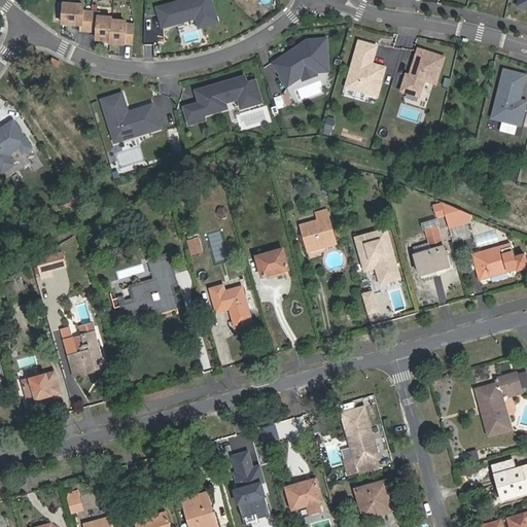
[(218,22),(212,0),(182,0),(170,4),(173,11),(160,15),(163,26),(198,15),(201,27),(218,22)]
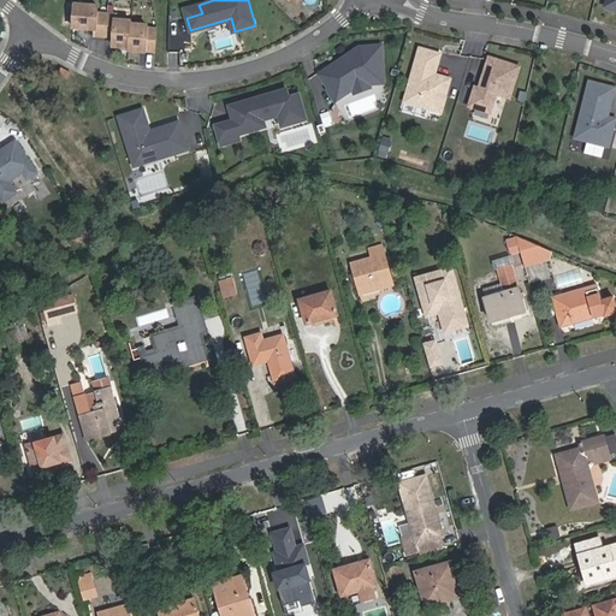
[(99,6),(76,4),(73,28),(95,29),(95,35),(114,37),(113,46),(129,47),(129,51),(146,52),(146,51),(154,52),(157,29),(147,29),(148,25),(132,24),(132,22),(117,21),(117,15),(98,13),(99,6)]
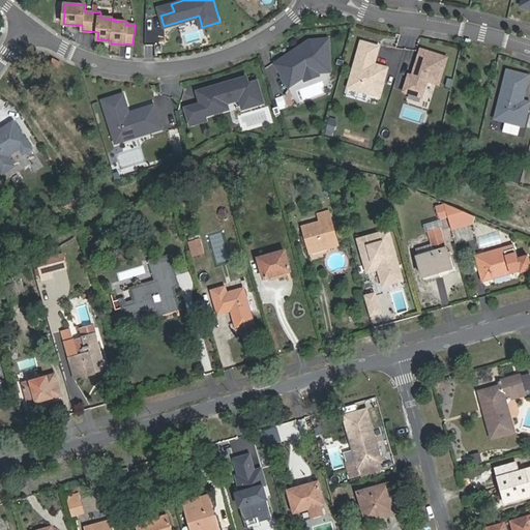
[(174,11),(171,4),(158,7),(160,16),(174,11)]
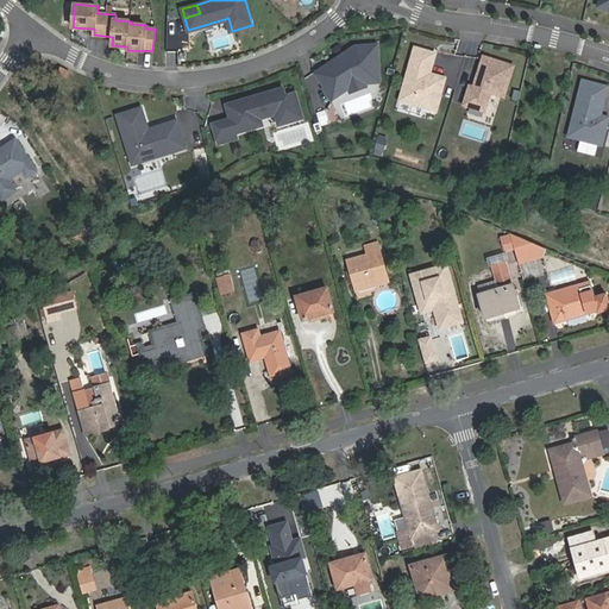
[(325,89),(332,100),(349,89),(346,86),(357,79),(366,79),(366,83),(381,82),(377,45),(356,46),(316,74),(326,88),(325,89)]
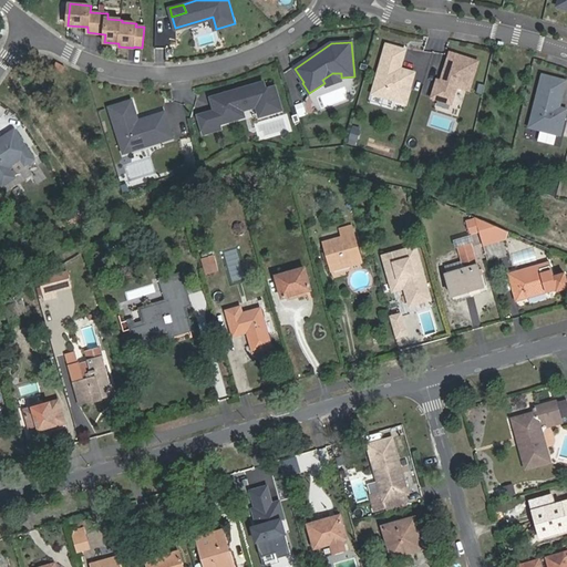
[(406,103),(414,73),(400,69),(405,50),(387,44),(373,94),(406,103)]
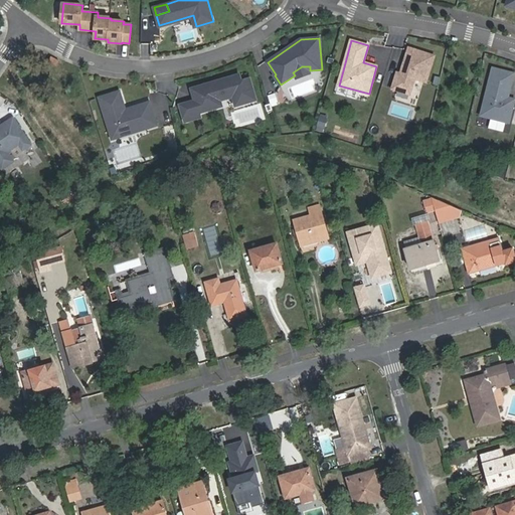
[(410,58),(407,69),(405,74),(402,73),(397,72),(392,89),(410,95),(415,78),(426,82),(436,55),(409,47),(405,57),(410,58)]
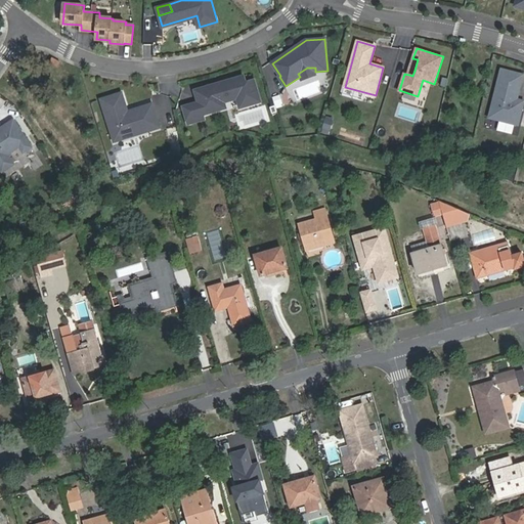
[(52,58),(49,62),(58,68),(60,62),(52,58)]
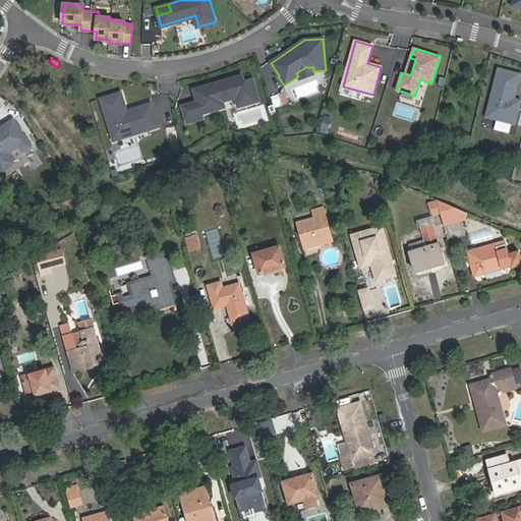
[(520,102),(520,100),(514,99),(512,98),(513,93),(516,94),(520,74),(499,68),(490,99),(499,101),(494,119),(515,124),(520,102)]
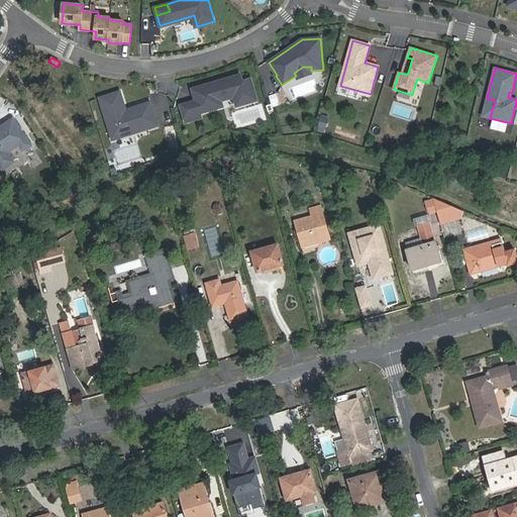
[(199,112),(184,116),(186,122),(202,118),(200,113),(210,111),(207,103),(221,99),(233,95),(237,107),(257,101),(251,80),(242,82),(240,75),(224,80),(225,82),(211,87),(210,84),(193,89),(196,101),(199,112)]
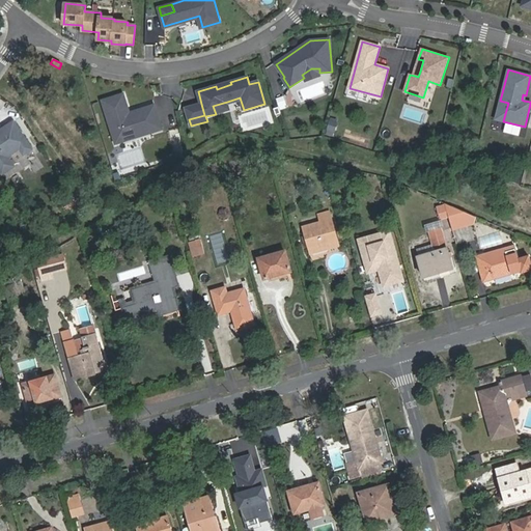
[(102,101),(116,144),(150,134),(148,127),(161,122),(156,105),(130,113),(124,93),(102,101)]
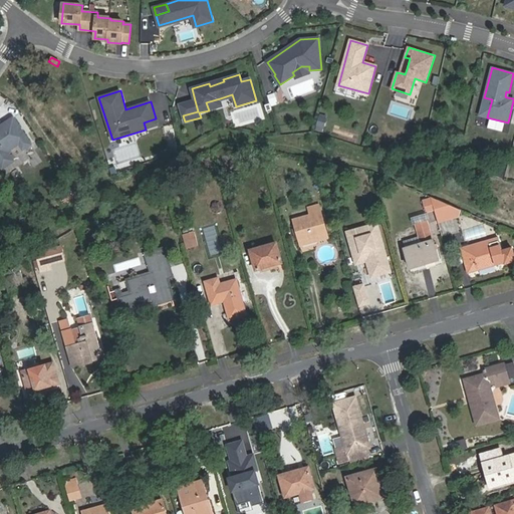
[(268,95),(271,103),(277,101),(274,93),(268,95)]
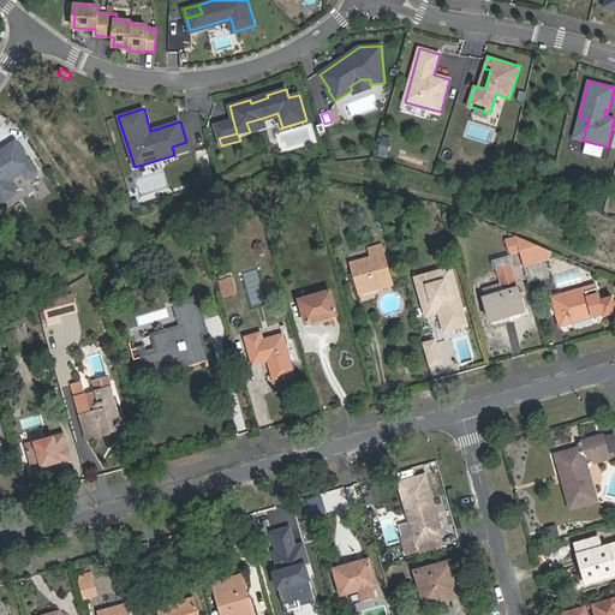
[(263,118),(246,123),(250,132),(266,127),(263,118)]
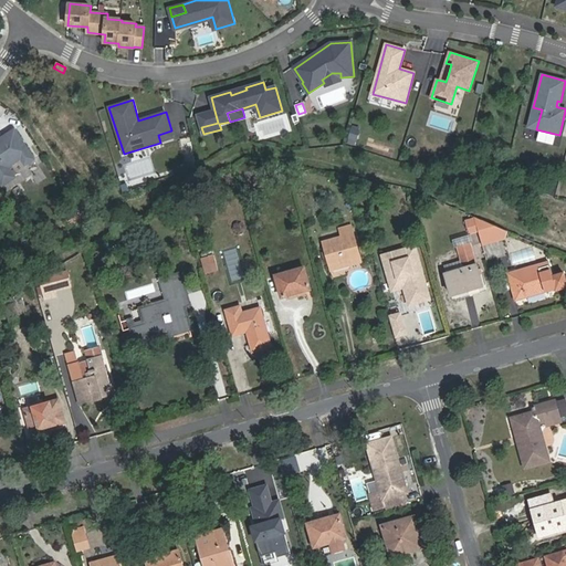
[(198,116),(201,127),(218,123),(215,111),(198,116)]
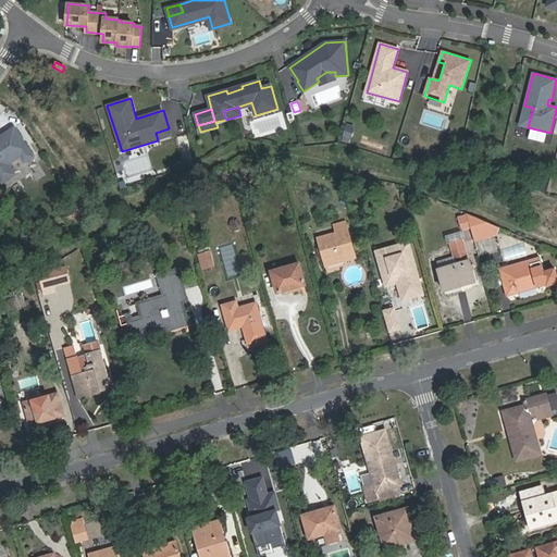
[(351,138),(355,125),(345,123),(342,135),(351,138)]
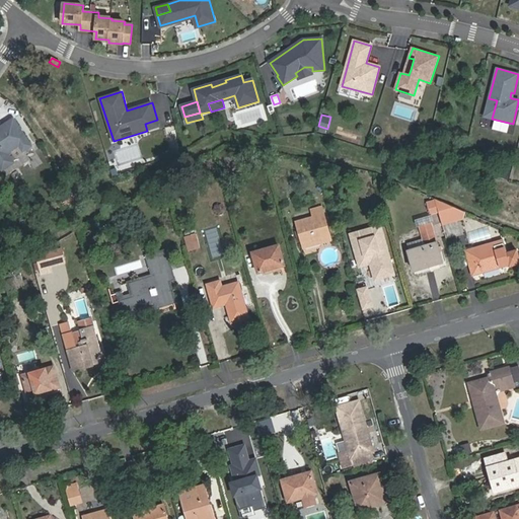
[(14,119),(0,127),(0,166),(2,170),(14,162),(8,153),(19,146),(23,151),(31,146),(14,119)]
